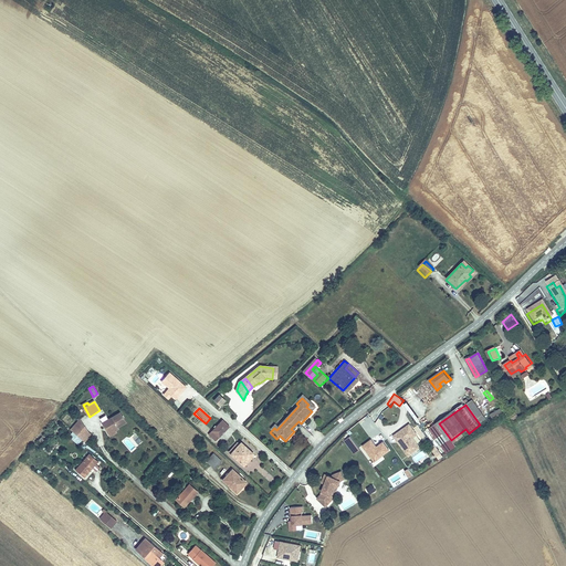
[(503,409),(493,415),(495,419),(507,411),(505,409),(503,410),(503,409)]
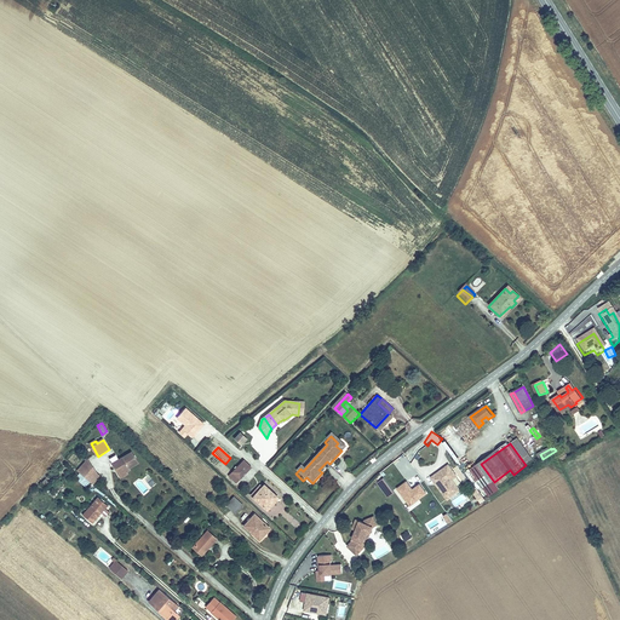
[(125,471),(139,464),(132,453),(113,464),(121,478),(127,476),(125,471)]
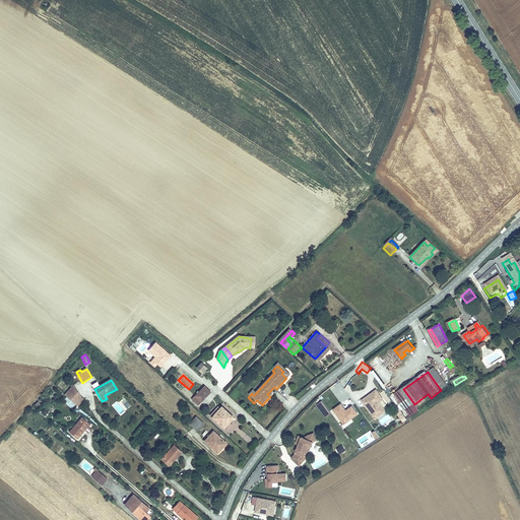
[(80,396),(73,385),(65,395),(78,406),(84,399),(80,396)]
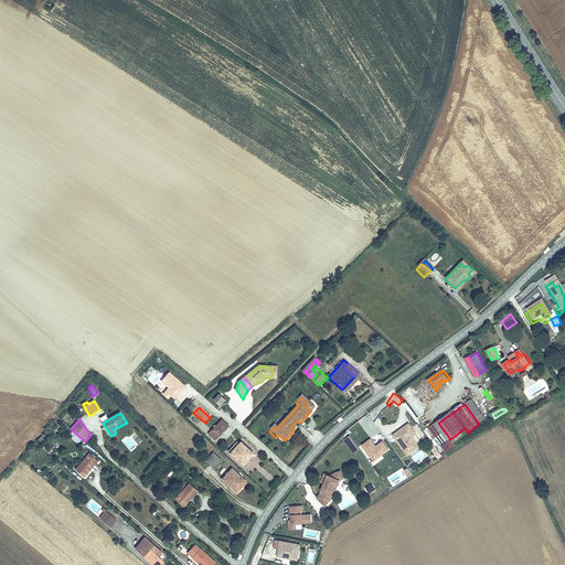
[(219,420),(209,432),(215,438),(225,427),(219,420)]
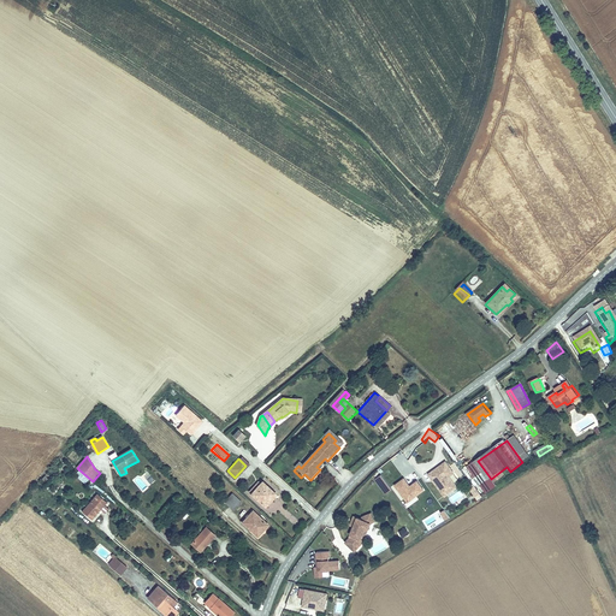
[(456,461),(450,465),(460,480),(466,475),(456,461)]
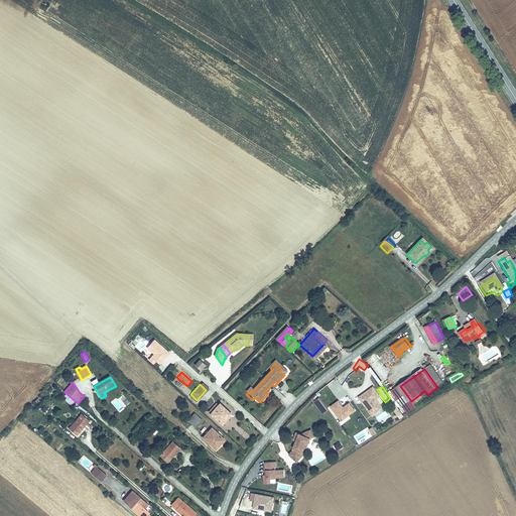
[(382,411),(375,401),(379,399),(372,389),(368,392),(369,394),(361,401),(367,408),(365,410),(371,419),(382,411)]
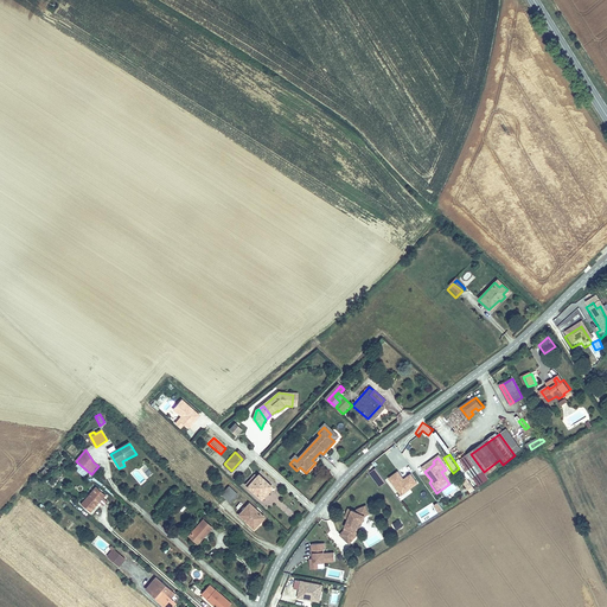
[(425,472),(434,464),(433,461),(420,471),(429,483),(432,480),(425,472)]
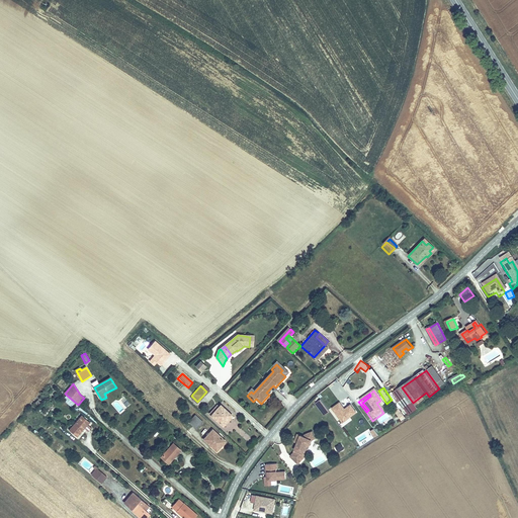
[(327,414),(318,402),(313,406),(322,418),(327,414)]
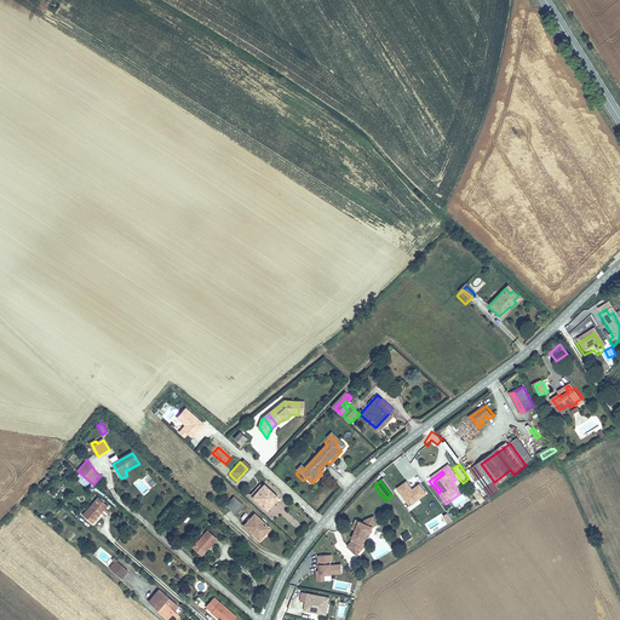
[(407,509),(424,497),(417,488),(413,491),(414,493),(412,495),(409,493),(405,484),(395,492),(407,509)]
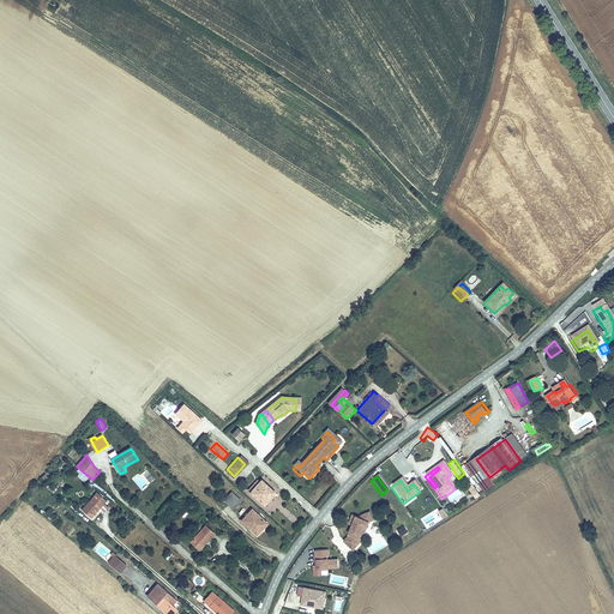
[(259,482),(250,494),(262,505),(268,497),(270,499),(275,494),(259,482)]
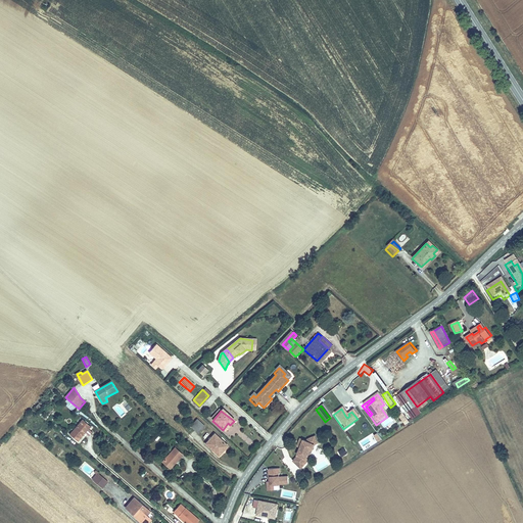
[(401,412),(397,415),(406,425),(410,422),(401,412)]
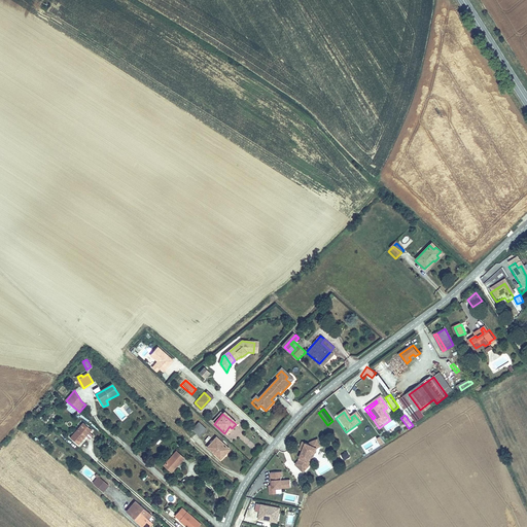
[(384,426),(389,432),(398,425),(393,419),(384,426)]
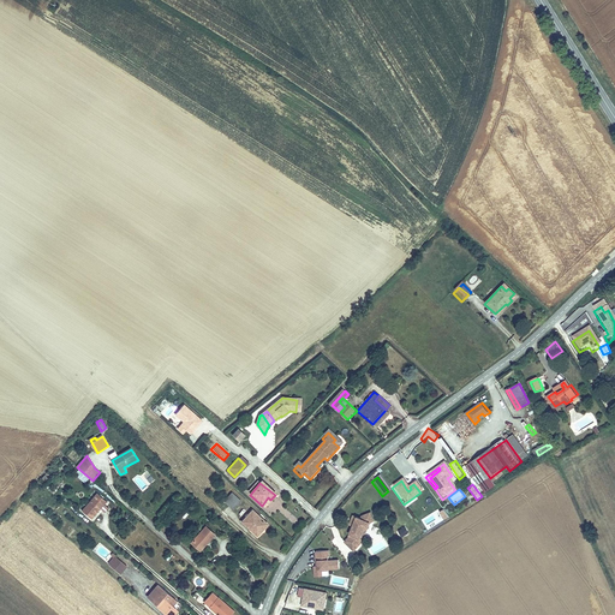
[(231,493),(222,501),(232,509),(239,501),(231,493)]
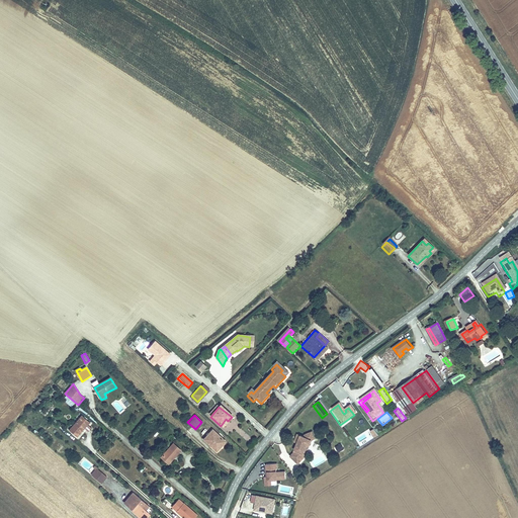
[(83,421),(85,419),(82,416),(79,419),(81,420),(78,424),(77,423),(69,432),(78,439),(83,432),(82,431),(84,429),(85,430),(89,426),(83,421)]
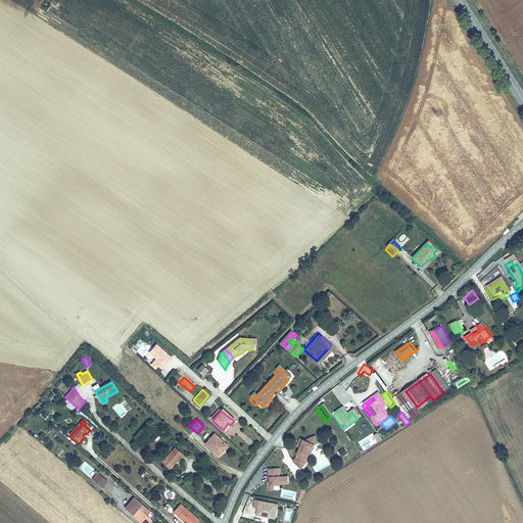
[(378,432),(373,434),(378,442),(382,439),(378,432)]
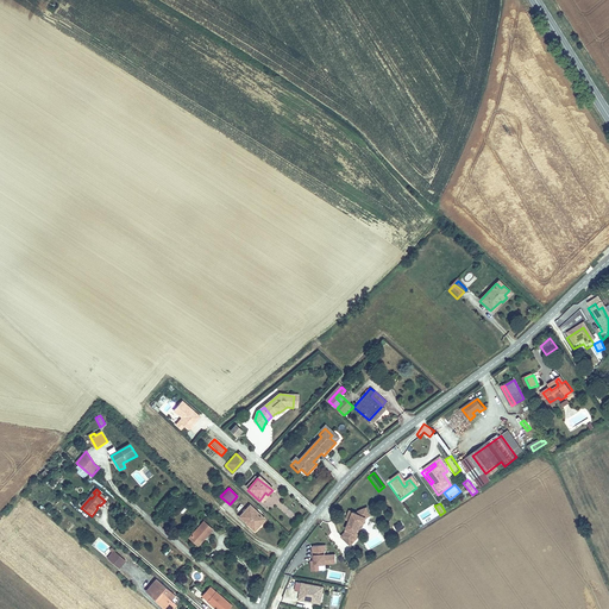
[(249,506),(238,516),(253,531),(264,520),(249,506)]
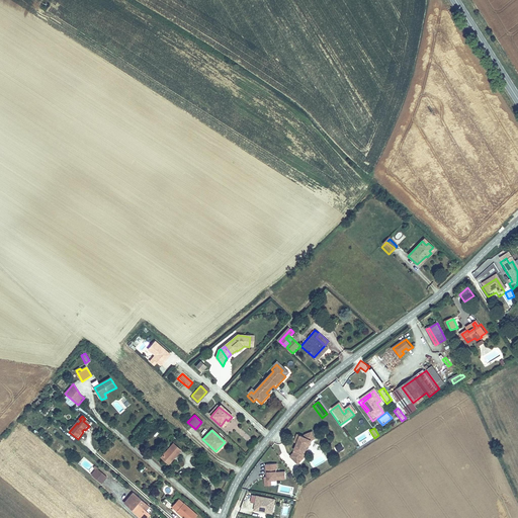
[(301,462),(310,447),(314,446),(312,439),(305,441),(304,443),(299,441),(293,451),(294,452),(292,456),(287,460),(293,468),(301,462)]
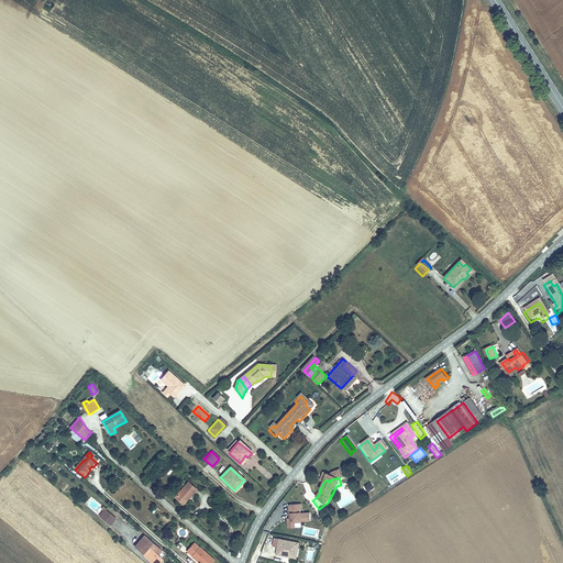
[(187,482),(176,495),(185,503),(196,490),(187,482)]
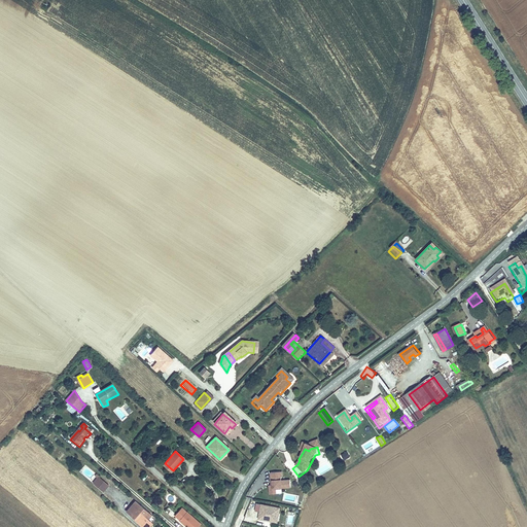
[(173,470),(165,463),(161,467),(169,475),(173,470)]
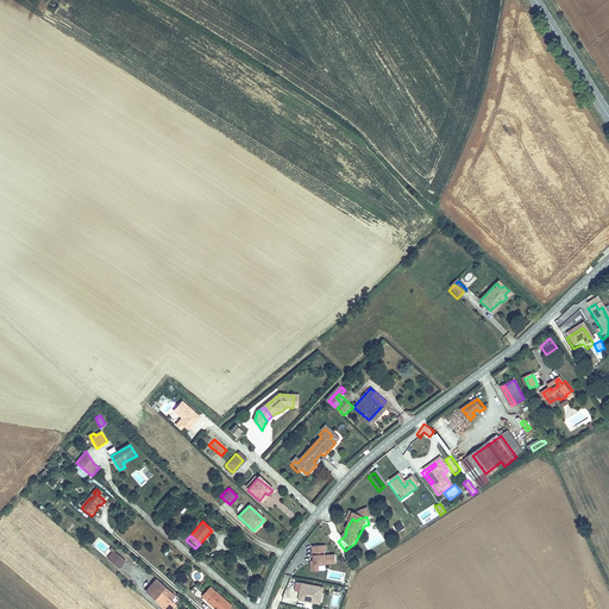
[(368,547),(384,542),(382,537),(366,541),(368,547)]
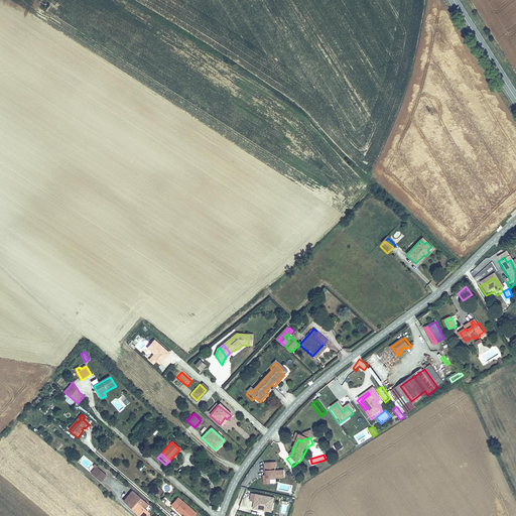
[(277,462),(265,462),(264,484),(276,484),(276,478),(284,478),(284,470),(276,470),(277,462)]
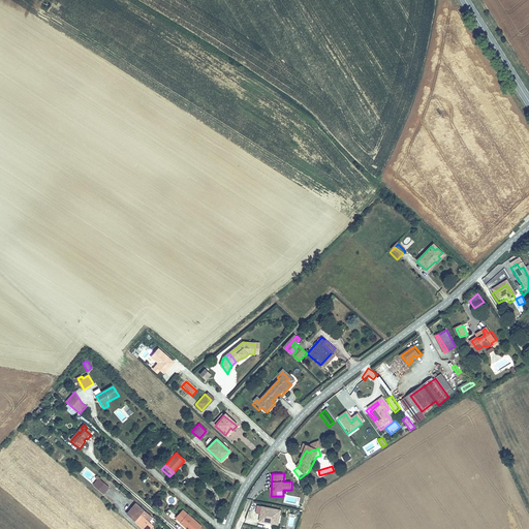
[(95,479),(90,486),(100,494),(105,488),(95,479)]
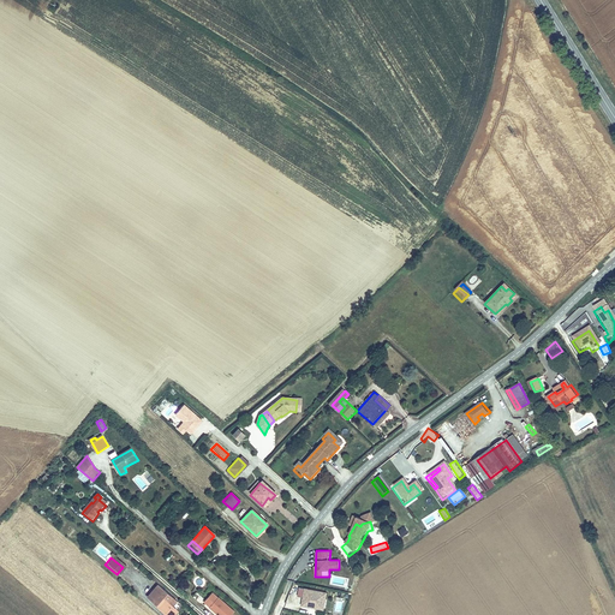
[(174,603),(154,586),(147,595),(149,596),(147,599),(151,604),(153,603),(157,607),(156,608),(163,614),(168,614),(171,613),(166,608),(167,607),(169,608),(174,603)]
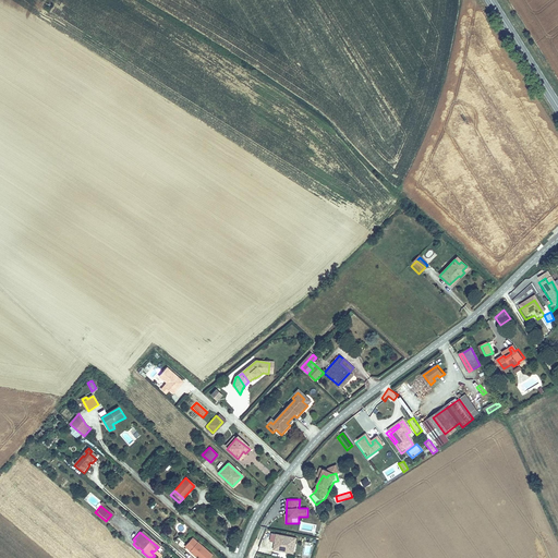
[(287,555),(289,545),(292,546),(294,540),(269,535),(267,543),(273,544),(271,552),(287,555)]
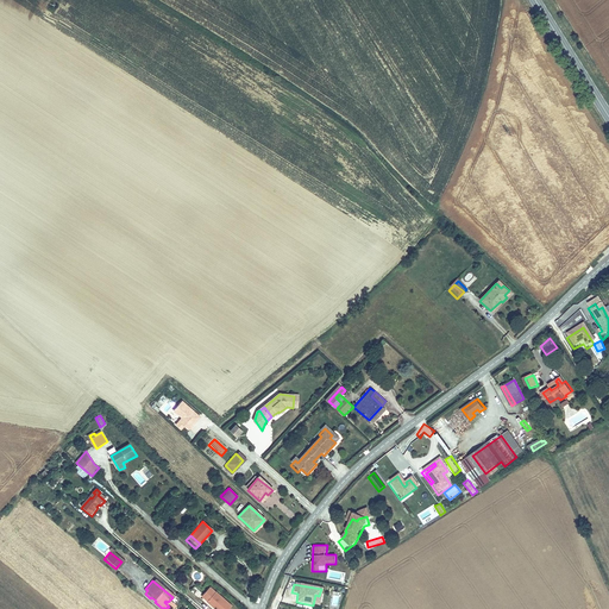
[(207,590),(200,600),(206,604),(206,606),(209,608),(220,608),(221,608),(231,608),(232,608),(214,594),(213,595),(207,590)]
